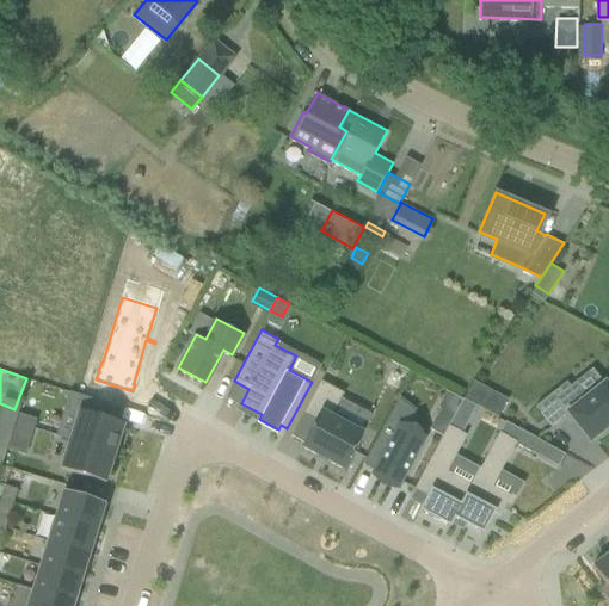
[(345,391),(321,378),(303,413),(317,419),(302,445),(319,453),(319,455),(327,459),(327,458),(344,468),(364,431),(333,414),(345,391)]
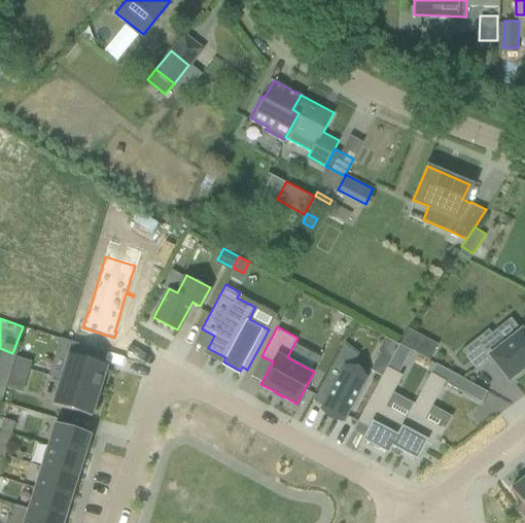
[(408,327),(400,342),(412,348),(415,350),(423,336),(408,327)]
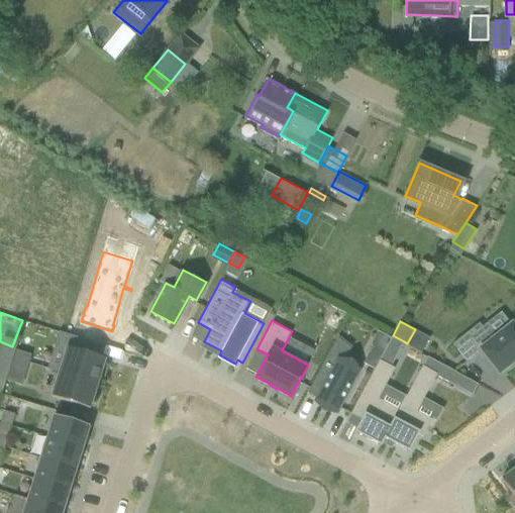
[(480,349),(498,373),(514,358),(514,328),(510,323),(491,339),(478,323),(451,343),(466,361),(480,349)]
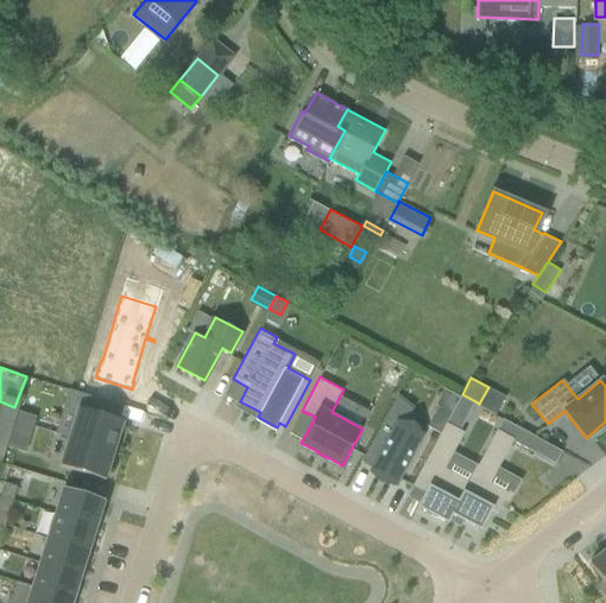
[(446,387),(437,402),(439,404),(453,411),(461,395),(446,387)]
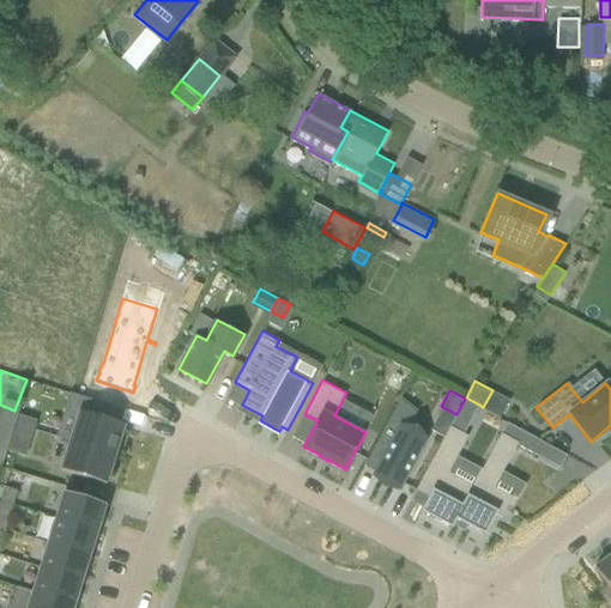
[(457,414),(452,424),(465,431),(479,405),(466,397),(465,399),(457,414)]
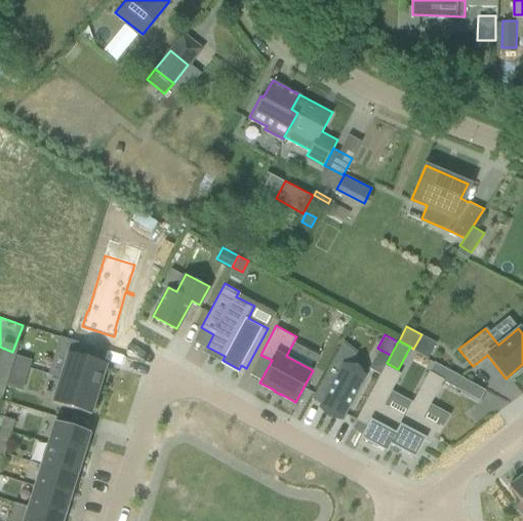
[(58,374),(97,387),(105,361),(66,349),(58,374)]
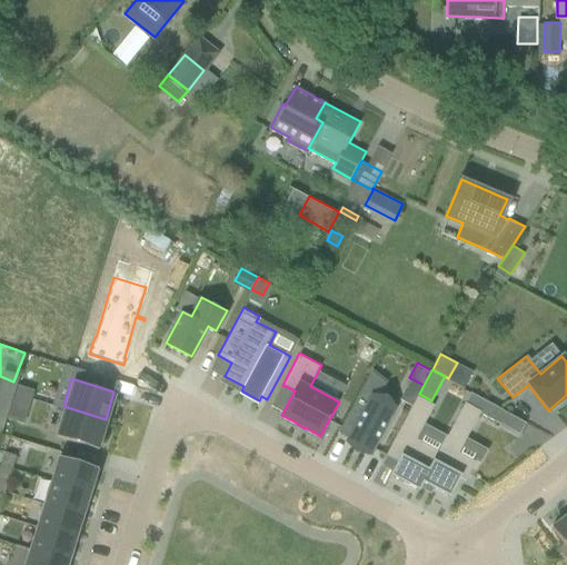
[(16,392),(32,397),(36,388),(18,383),(16,392)]
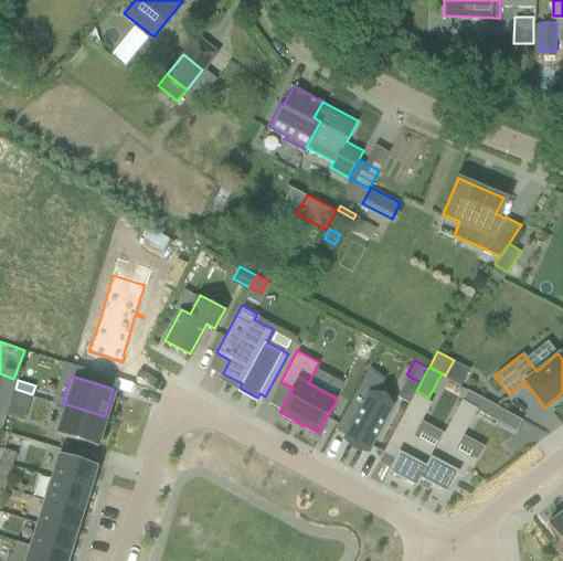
[(468,388),(461,400),(477,409),(494,417),(500,405),(468,388)]
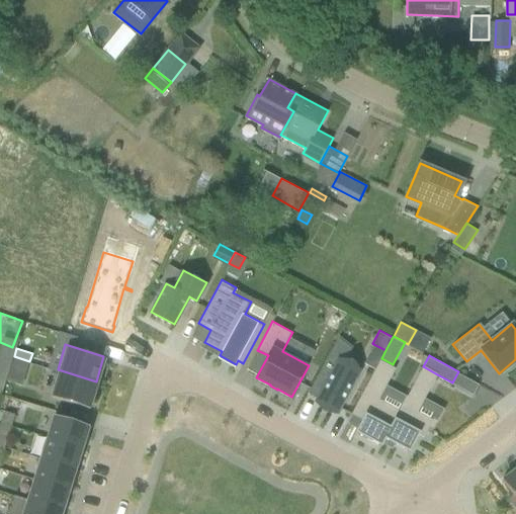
[(27,368),(29,361),(14,356),(12,363),(27,368)]
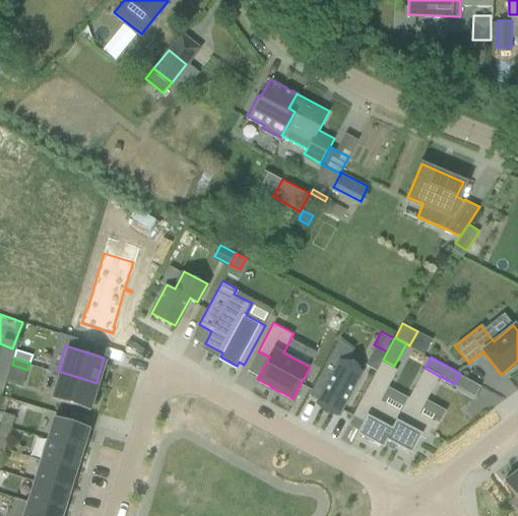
[(363,371),(340,359),(317,401),(339,413),(363,371)]
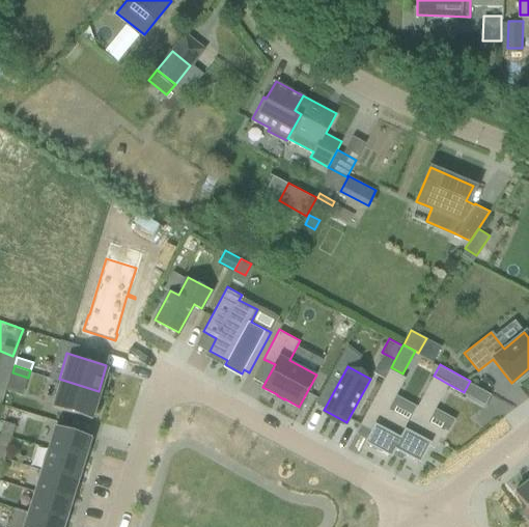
[(395,448),(411,419),(389,408),(406,376),(402,373),(391,367),(361,422),(372,428),(365,442),(391,455),(393,453),(395,448)]
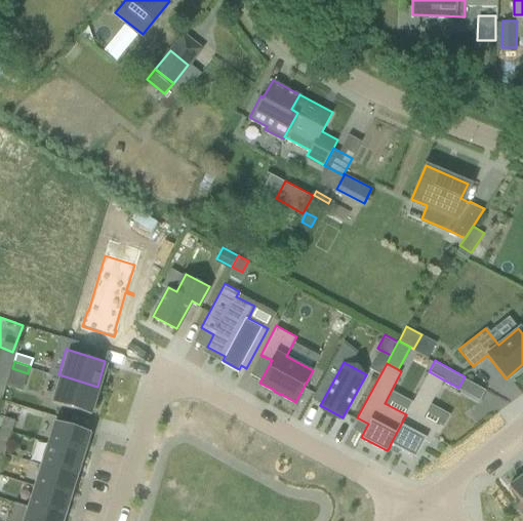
[(413,400),(406,414),(391,443),(415,456),(426,439),(430,441),(439,423),(425,414),(443,379),(429,371),(413,400)]
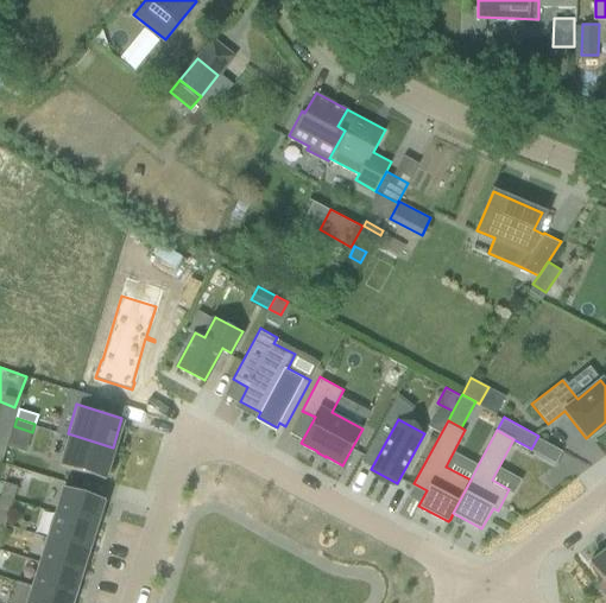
[(60,463),(105,477),(113,448),(68,433),(60,463)]
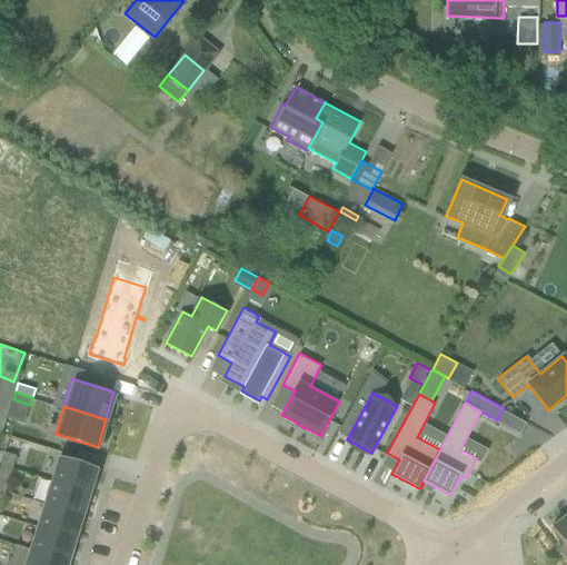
[(5,449),(1,463),(13,466),(17,454),(5,449)]
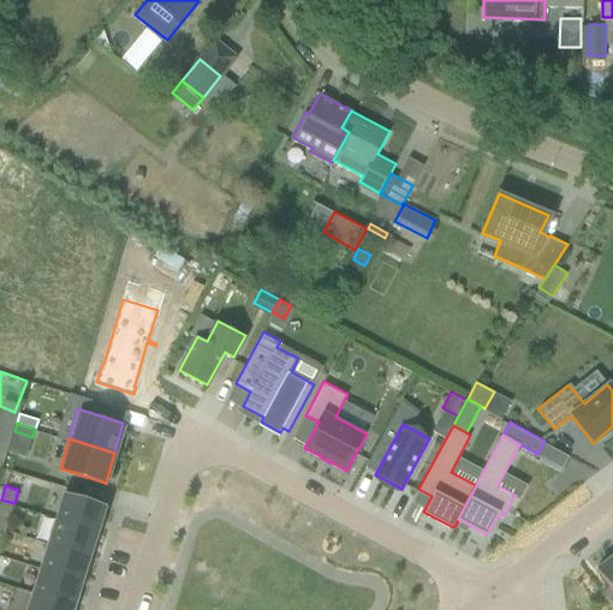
[(65,491),(57,516),(100,530),(107,504),(65,491)]
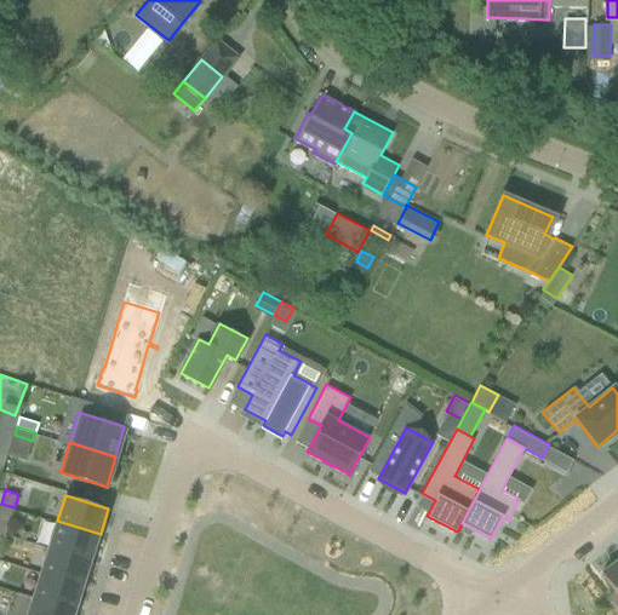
[(15,507),(1,504),(0,505),(0,518),(10,522),(15,507)]
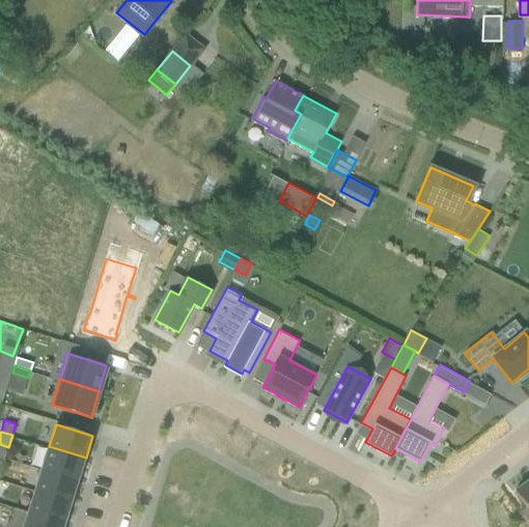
[(49,446),(43,468),(79,479),(86,458),(49,446)]
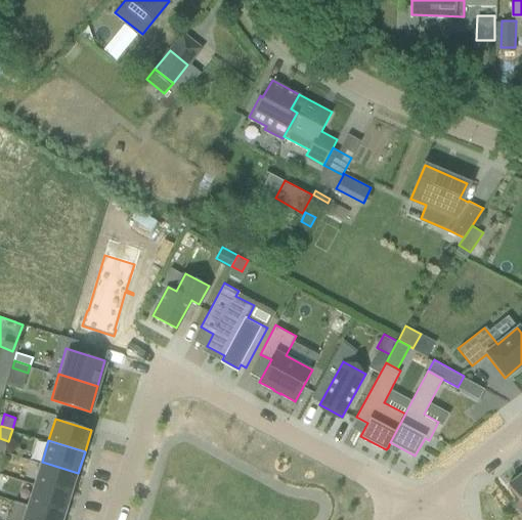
[(42,462),(35,482),(72,493),(78,473),(42,462)]
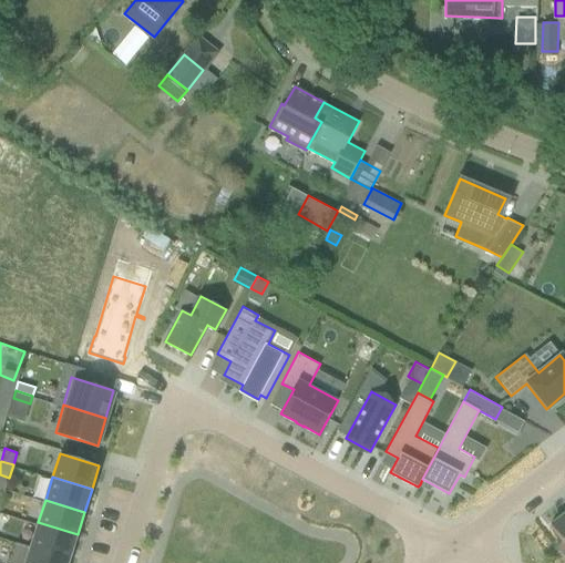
[(564,512),(550,524),(562,540),(556,544),(564,554),(564,512)]
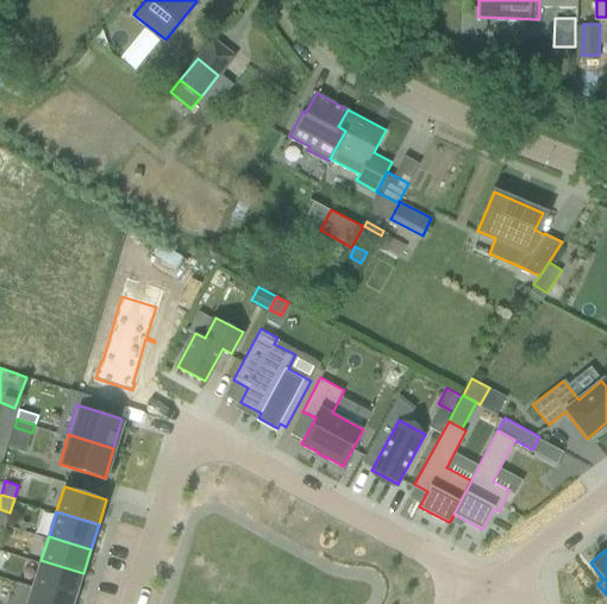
[(83,573),(41,560),(33,585),(75,598),(83,573)]
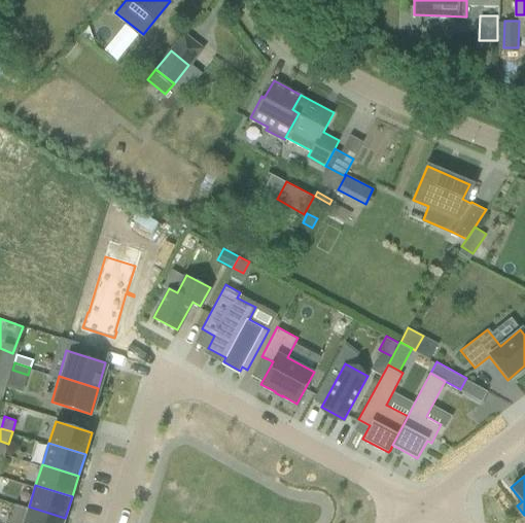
[(63,522),(65,518),(29,507),(23,522),(63,522)]
